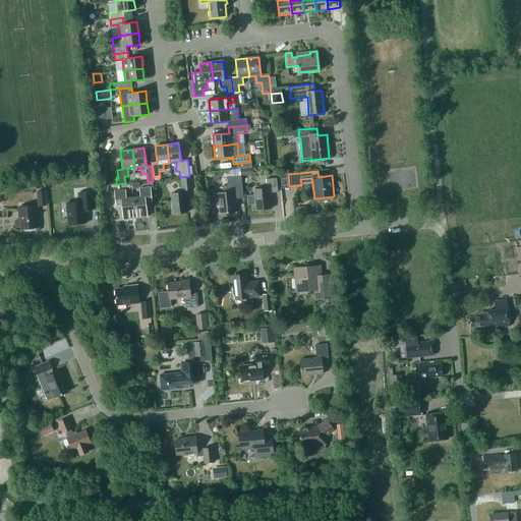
[(223,192),(219,193),(220,206),(220,214),(235,212),(234,198),(243,198),(241,176),(227,177),(228,185),(223,186),(223,192)]
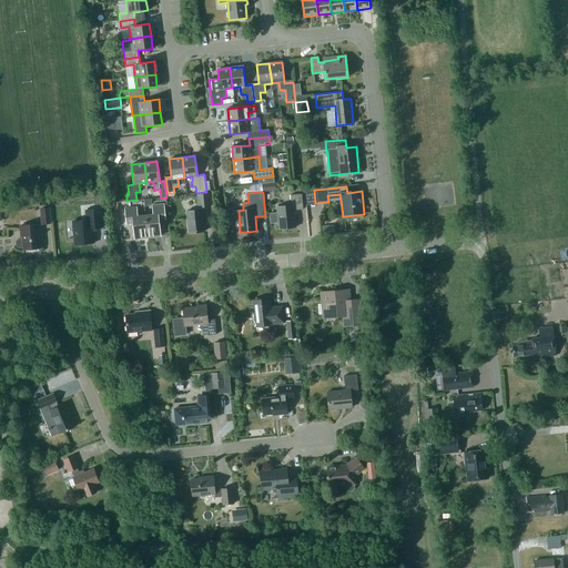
[(196,194),(199,208),(211,206),(209,193),(196,194)]
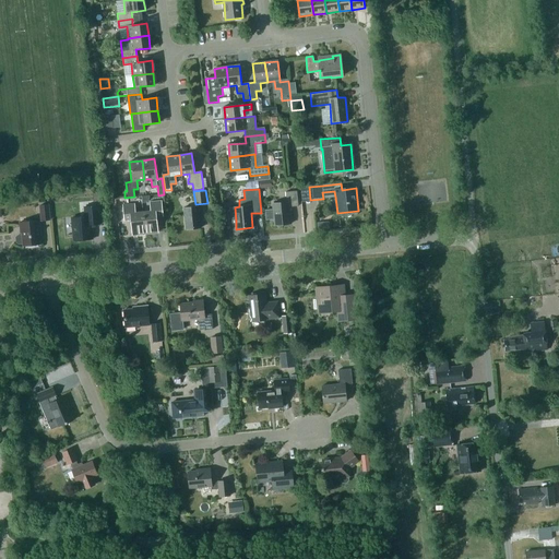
[(273,218),(274,225),(292,224),(289,206),(298,205),(296,190),(285,191),(286,202),(272,203),(272,210),(264,211),(266,219),(273,218)]
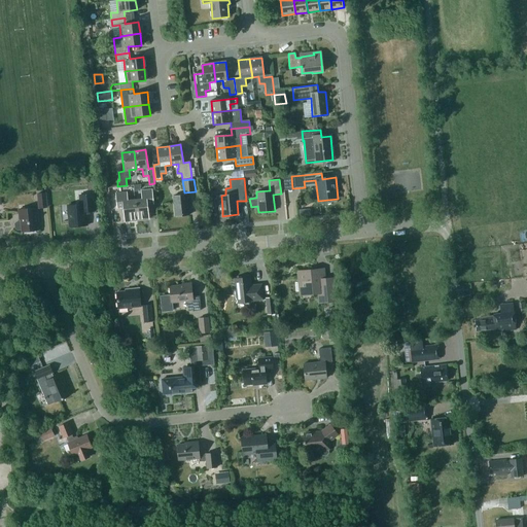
[(142,199),(135,200),(137,220),(148,219),(147,204),(153,204),(152,189),(141,190),(142,199)]
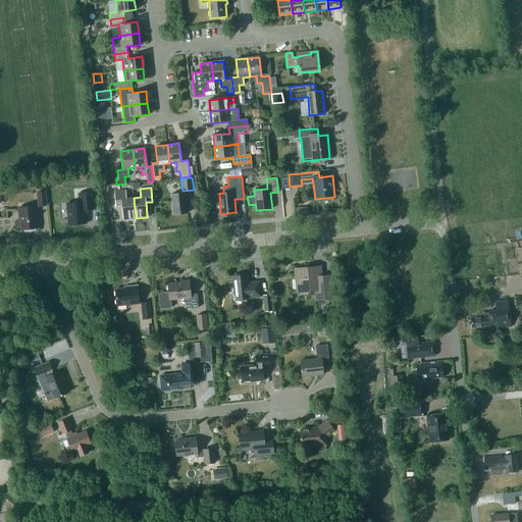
[(136,218),(134,198),(126,199),(125,190),(114,192),(116,206),(122,205),(123,219),(136,218)]
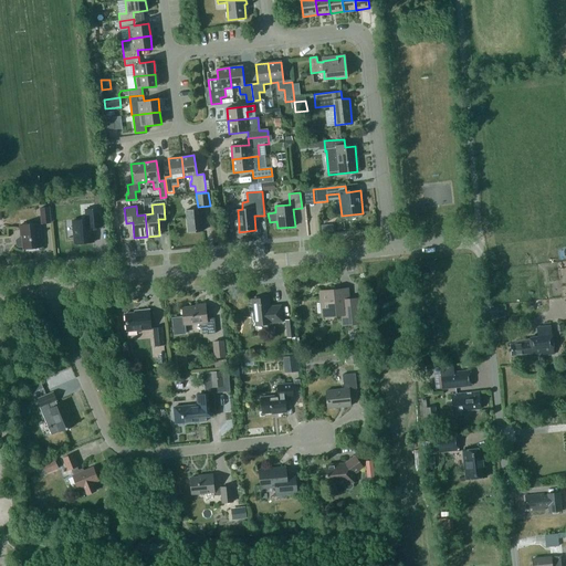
[(51,223),(50,207),(40,208),(41,224),(51,223)]
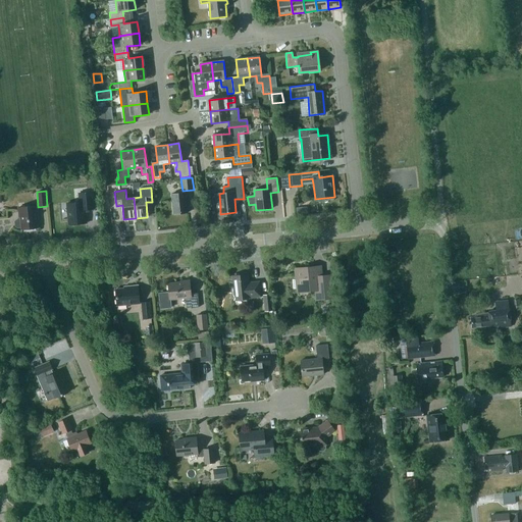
[(65,204),(68,225),(86,223),(84,210),(94,209),(92,192),(77,193),(79,202),(65,204)]
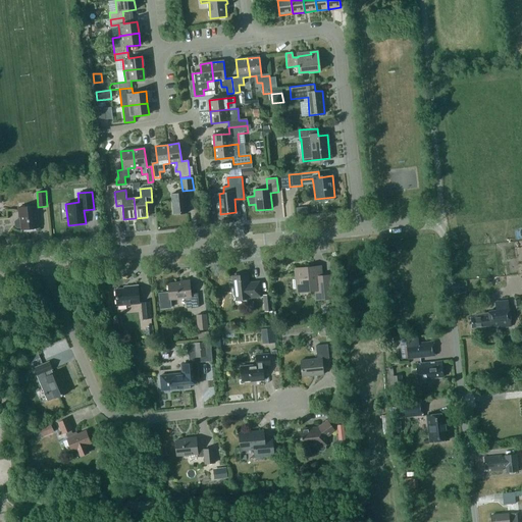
[(188,213),(186,193),(171,194),(173,214),(188,213)]
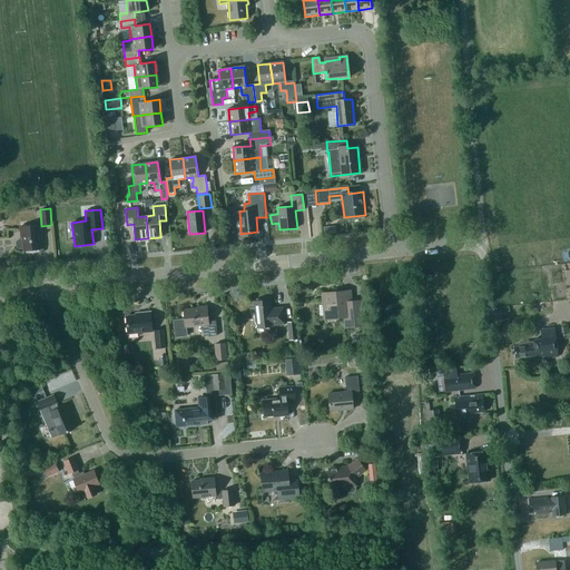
[(21,237),(22,239),(18,241),(16,242),(16,247),(18,248),(22,248),(23,251),(40,249),(39,235),(40,234),(39,225),(19,226),(20,237),(21,237)]
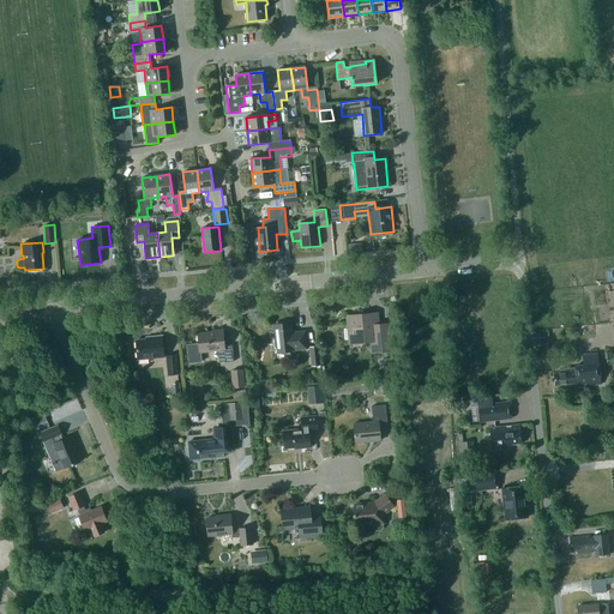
[(372,341),(372,351),(391,349),(389,325),(378,326),(377,314),(348,317),(349,329),(344,330),(345,339),(360,338),(361,342),(372,341)]
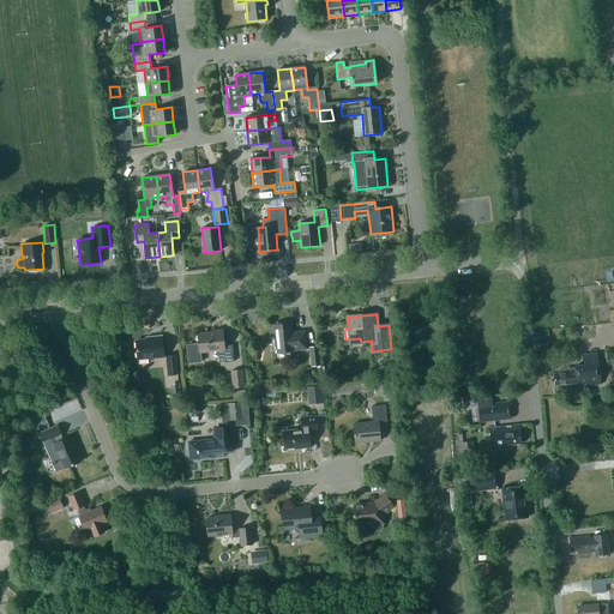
[(277,324),(272,325),(275,350),(292,349),(292,348),(299,348),(300,350),(307,349),(305,331),(298,332),(298,333),(293,333),(293,332),(292,323),(282,324),(282,325),(277,325),(277,324)]
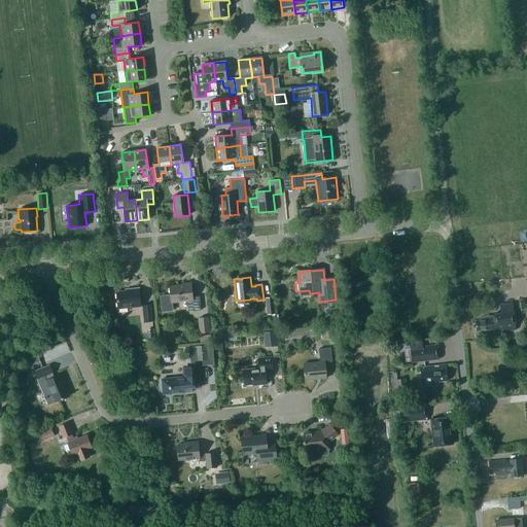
[(173,311),(172,303),(187,301),(187,310),(194,309),(194,311),(202,310),(200,295),(192,296),(191,283),(182,284),(182,285),(170,286),(171,294),(161,295),(162,312),(173,311)]
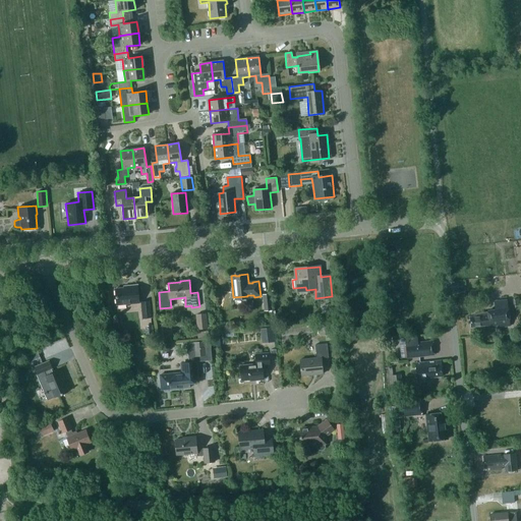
[(115,289),(117,305),(139,302),(137,285),(128,286),(128,287),(115,289)]
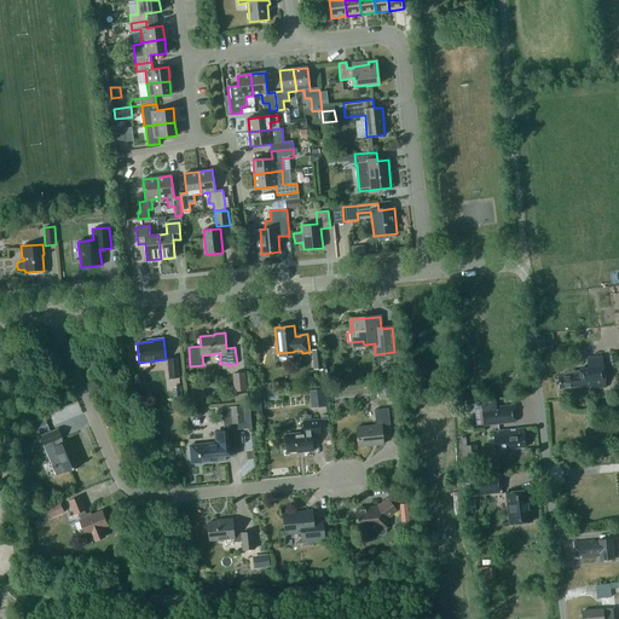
[(312,350),(314,370),(323,369),(320,350),(312,350)]
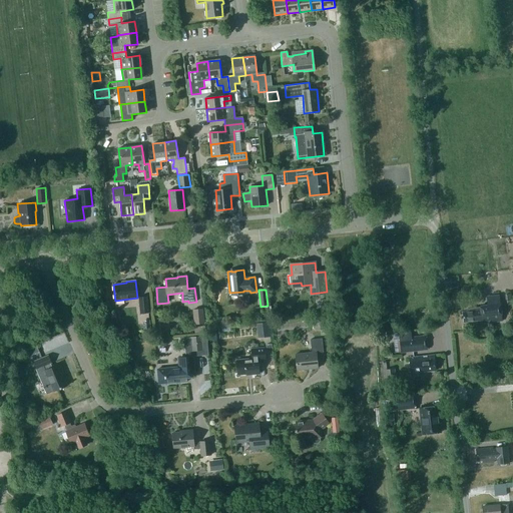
[(465,323),(483,321),(483,324),(503,322),(501,305),(500,296),(489,297),(490,309),(484,309),(484,308),(468,310),(469,313),(464,313),(465,323)]
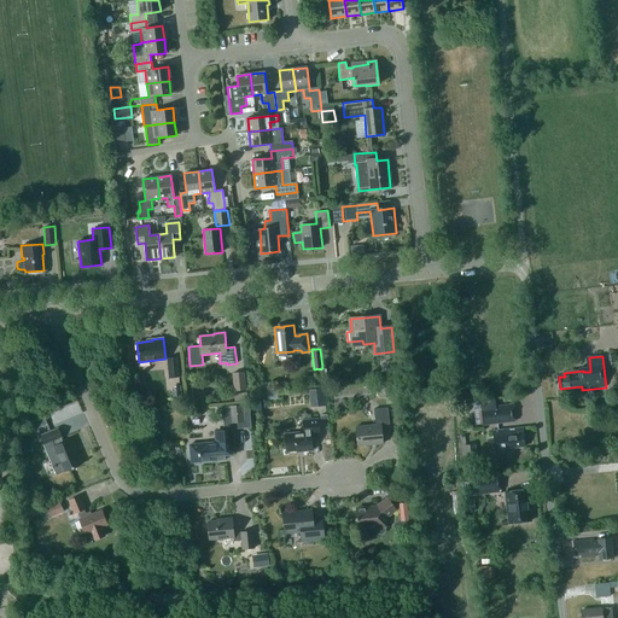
[(168,359),(169,378),(179,377),(178,357),(168,359)]
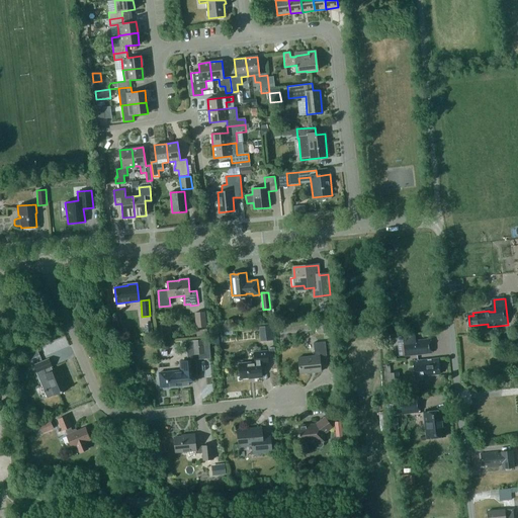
[(204,312),(194,313),(196,328),(206,327),(204,312)]
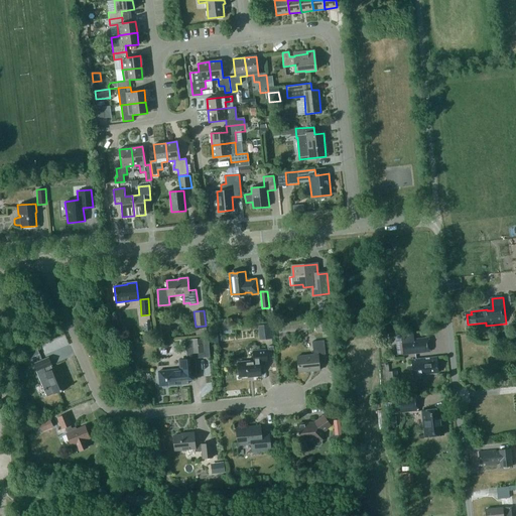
[(314,320),(316,333),(329,332),(327,318),(314,320)]
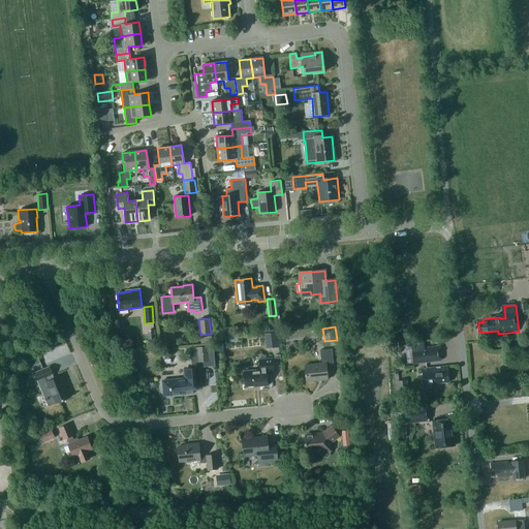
[(154,330),(147,331),(148,340),(155,339),(154,330)]
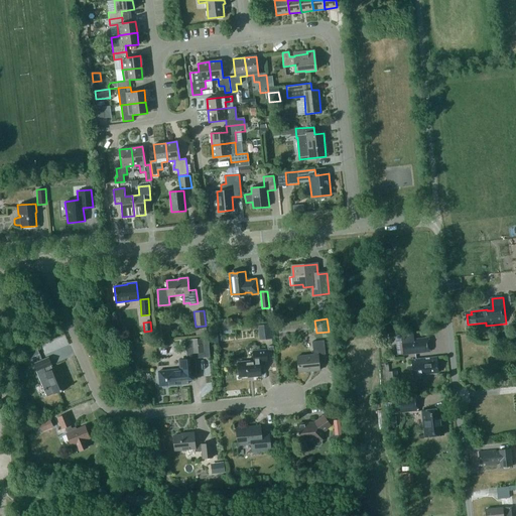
[(259,341),(272,339),(270,325),(257,326),(259,341)]
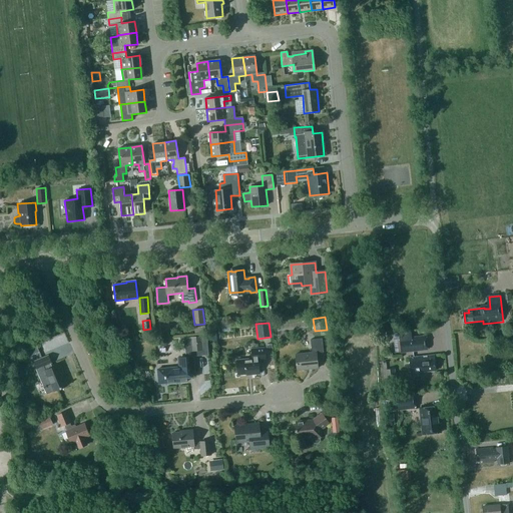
[(201,337),(190,338),(191,351),(203,350),(201,337)]
